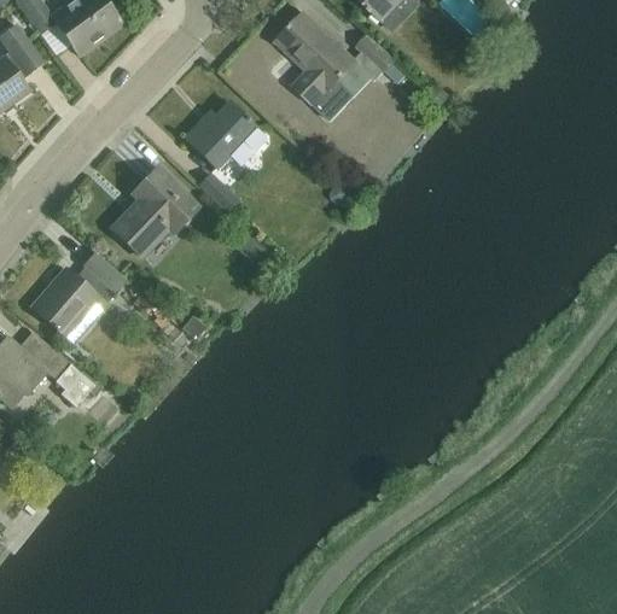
[(56,23),(80,56),(123,24),(105,0),(74,0),(53,15),(42,0),(19,0),(44,33),(56,23)]
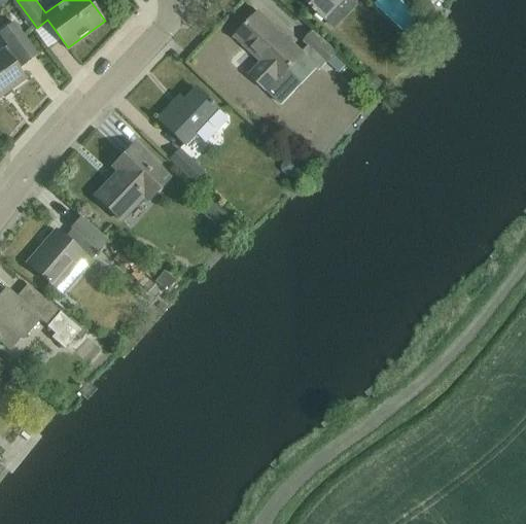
[(315,0),(312,4),(325,16),(337,27),(358,3),(355,0),(315,0)]
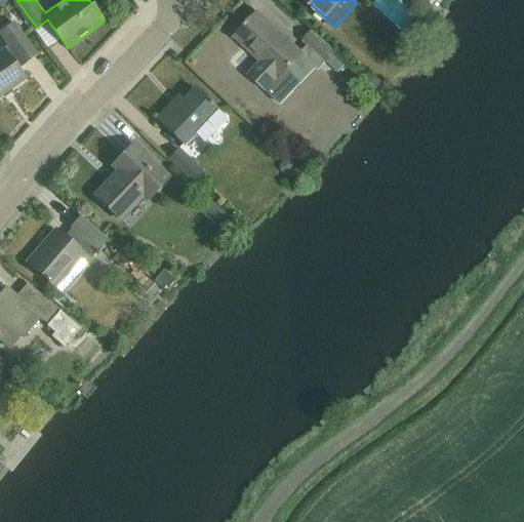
[(378,0),(375,8),(411,22),(419,0),(378,0)]
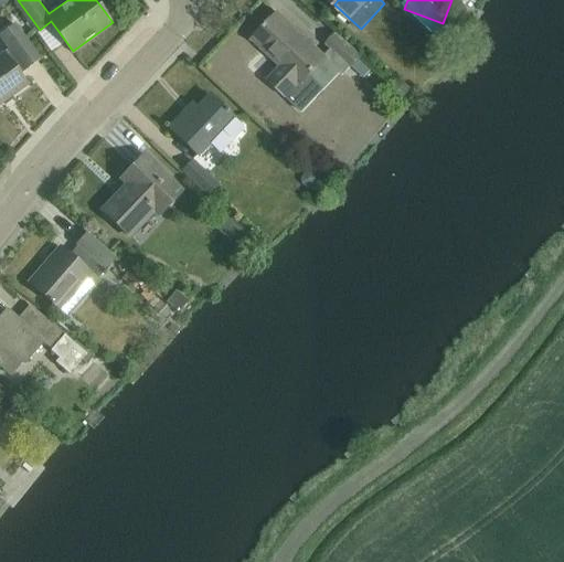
[(266,24),(253,38),(283,65),(269,80),(287,95),(288,94),(305,110),(328,85),(312,72),(327,56),(280,13),(268,27),(266,24)]
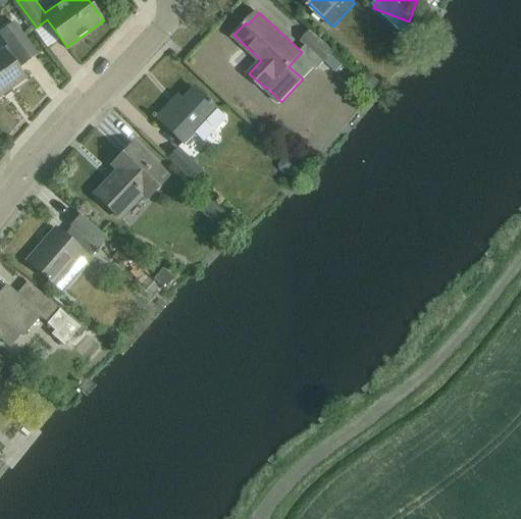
[(20,66),(39,53),(14,20),(0,30),(0,31),(9,43),(0,49),(0,96),(28,75),(20,66)]
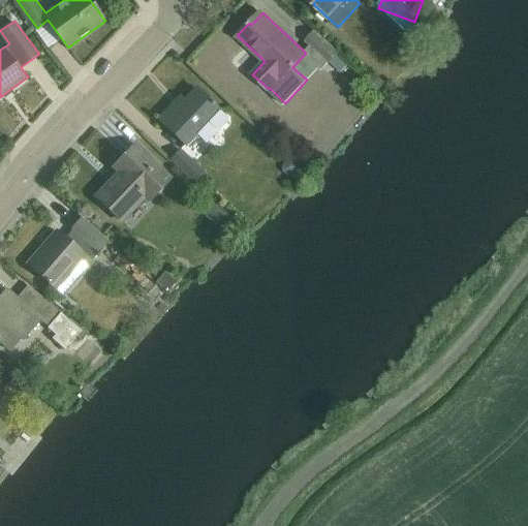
[(307,40),(329,61),(338,51),(316,30),(307,40)]
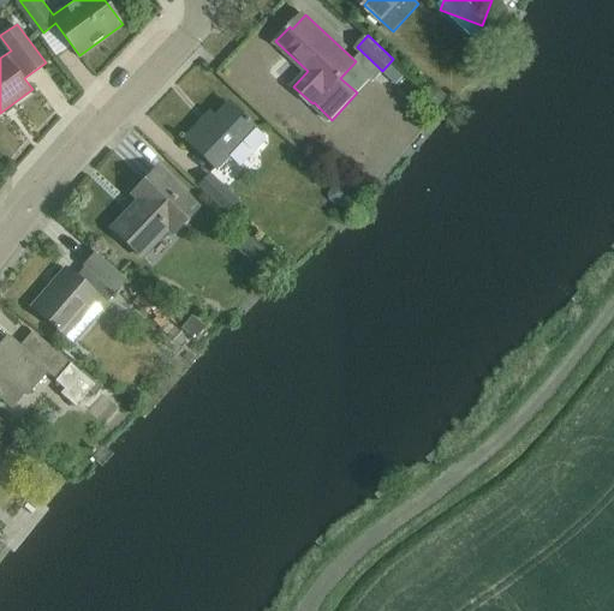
[(263,133),(230,102),(228,101),(204,127),(200,123),(185,137),(216,167),(230,153),(238,160),(250,147),(256,147),(263,138),(263,133)]
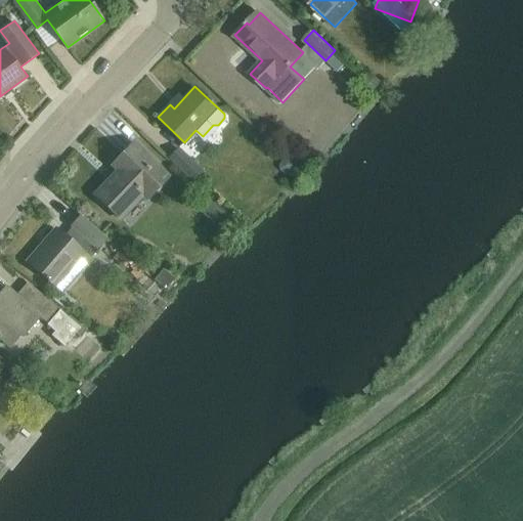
[(147,198),(169,175),(134,142),(113,165),(118,170),(95,193),(121,218),(143,194),(147,198)]
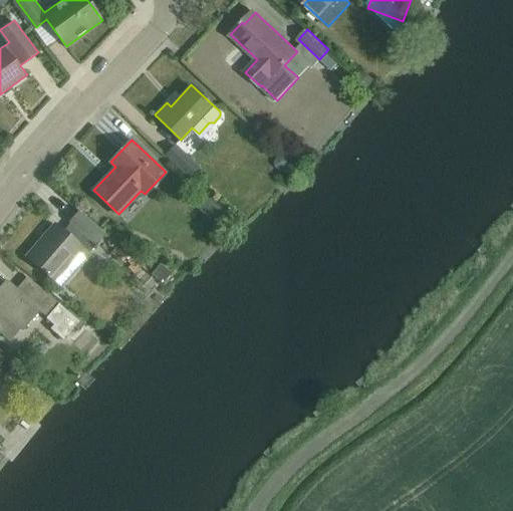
[(199,167),(192,161),(175,145),(166,155),(190,176),(199,167)]
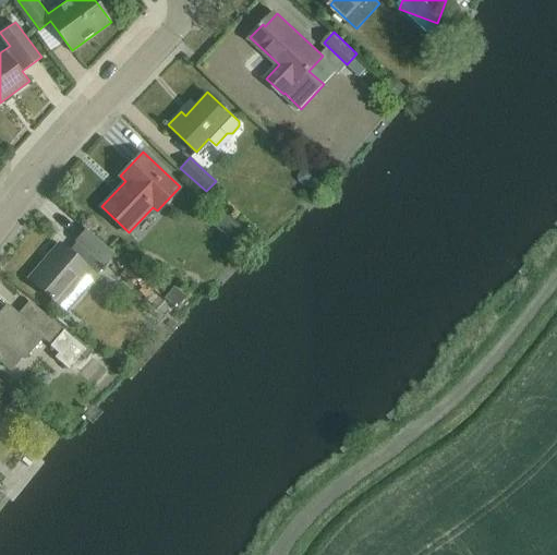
[(32,279),(58,303),(64,310),(82,290),(79,288),(93,273),(96,276),(117,255),(87,228),(75,240),(76,241),(69,251),(61,243),(50,255),(52,257),(32,279)]
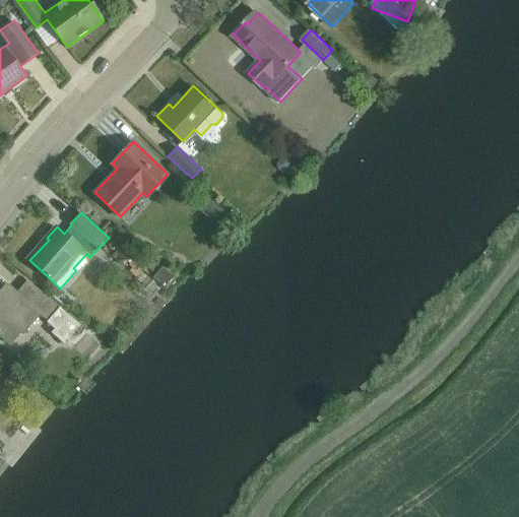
[(79,324),(60,309),(35,285),(23,298),(7,283),(0,292),(0,334),(10,343),(20,331),(23,333),(41,313),(50,321),(48,323),(54,328),(51,332),(63,342),(79,324)]
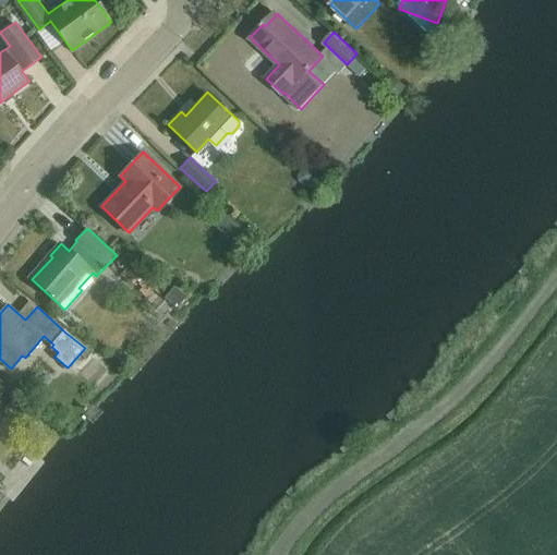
All buildings are outlined.
